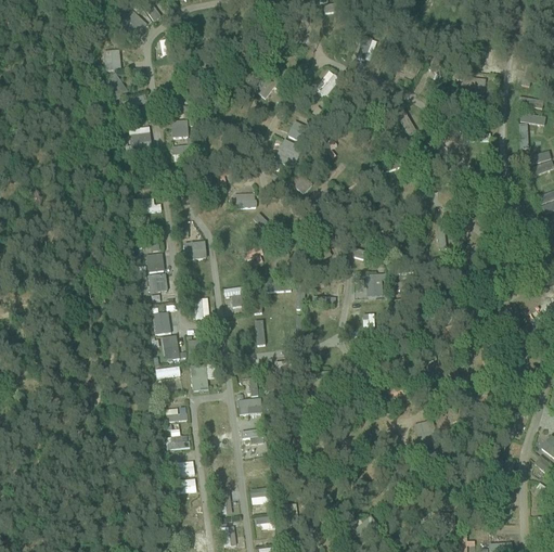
[(151,4),(159,16),(165,12),(156,0),(151,4)]
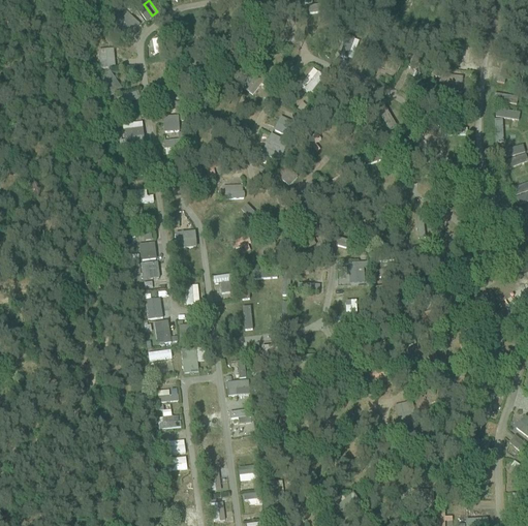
[(109,27),(123,40),(140,24),(126,9),(109,27)]
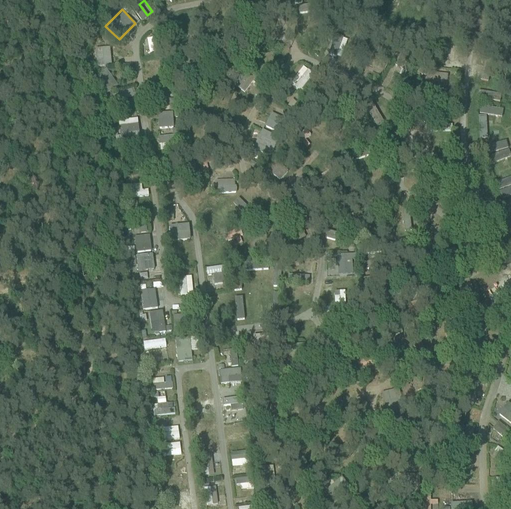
[(158,50),(156,35),(147,36),(149,51),(158,50)]
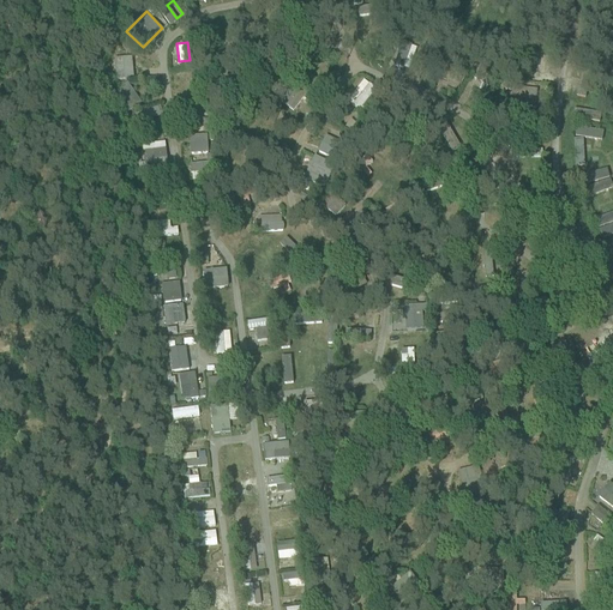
[(115,55),(116,77),(134,77),(133,54),(115,55)]
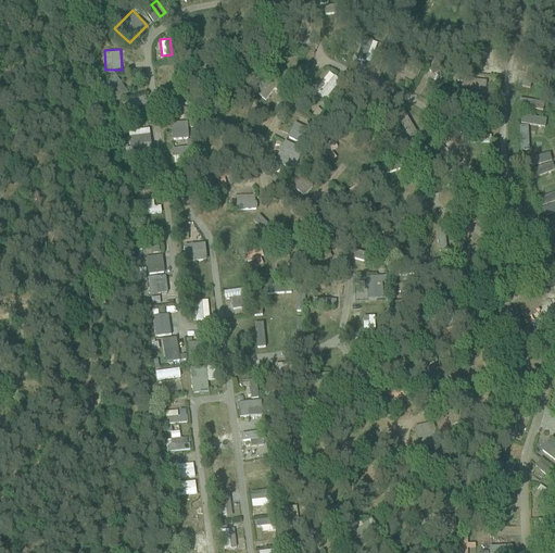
[(328,98),(342,78),(329,70),(315,89),(328,98)]
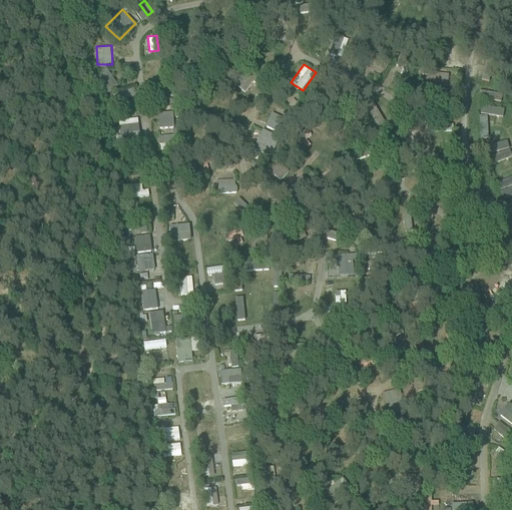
[(109,67),(97,72),(106,91),(117,86),(109,67)]
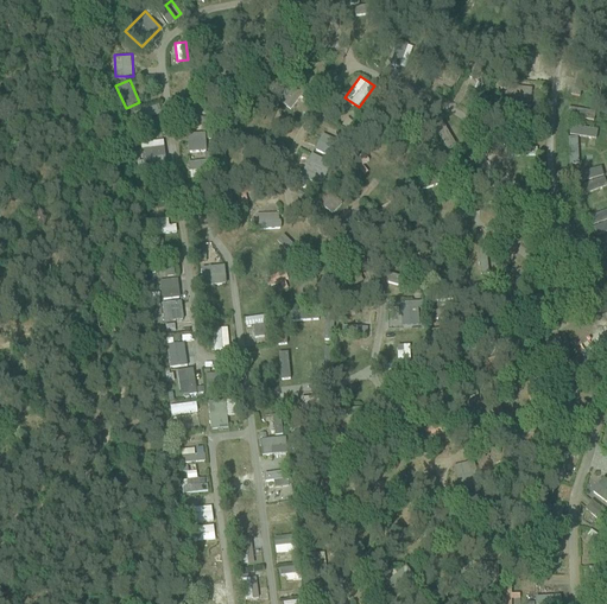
[(532,101),(532,84),(507,84),(507,101),(532,101)]
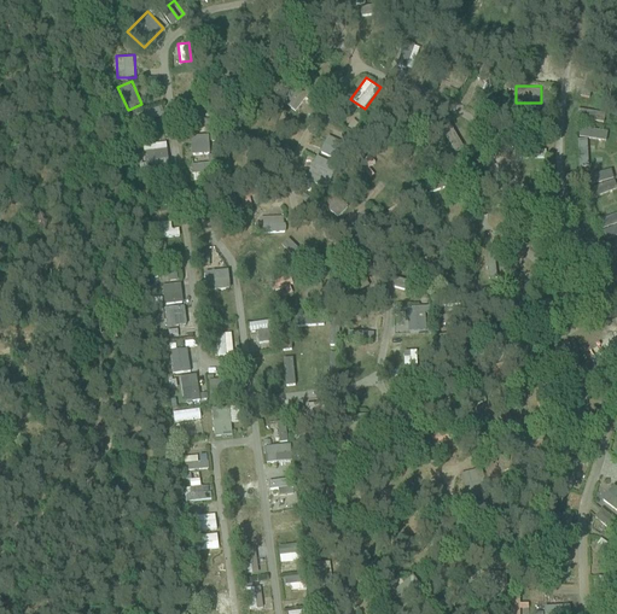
[(158,105),(138,112),(141,122),(162,115),(158,105)]
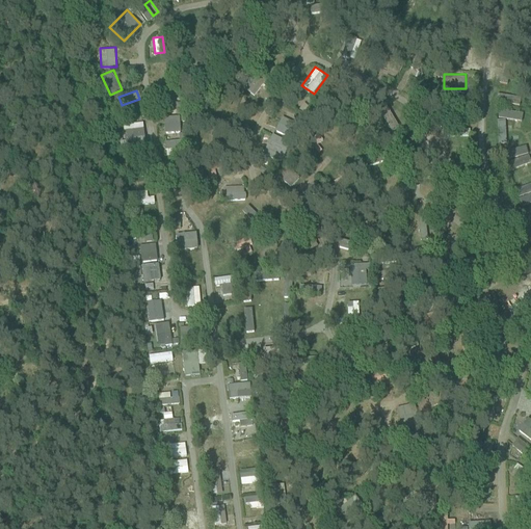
[(497,93),(496,100),(518,103),(519,95),(497,93)]
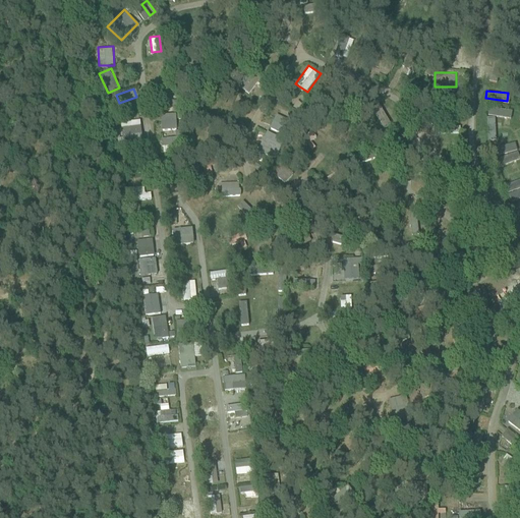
[(380,102),(372,106),(381,120),(388,116),(380,102)]
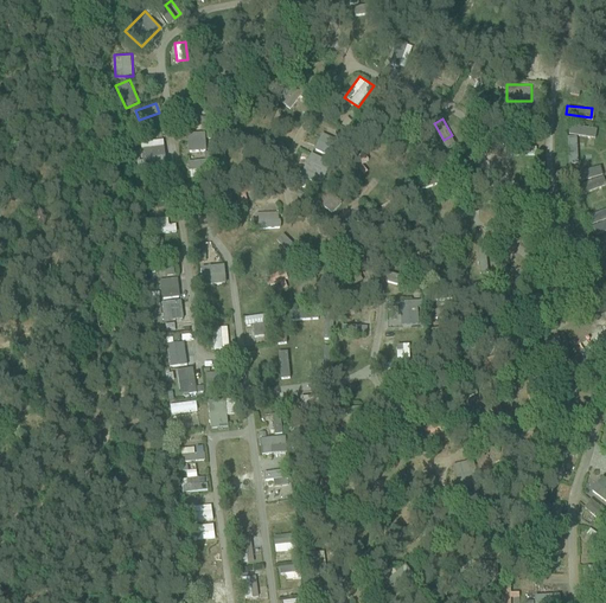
[(571,122),(568,132),(595,136),(597,128),(571,122)]
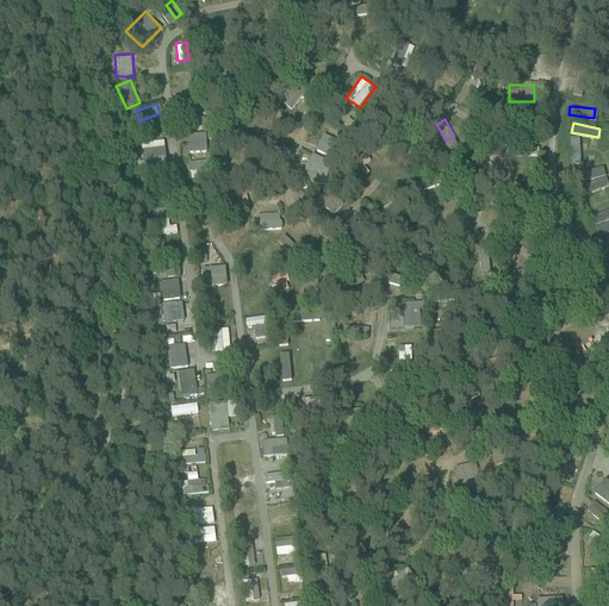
[(209,150),(207,131),(188,132),(188,151),(209,150)]
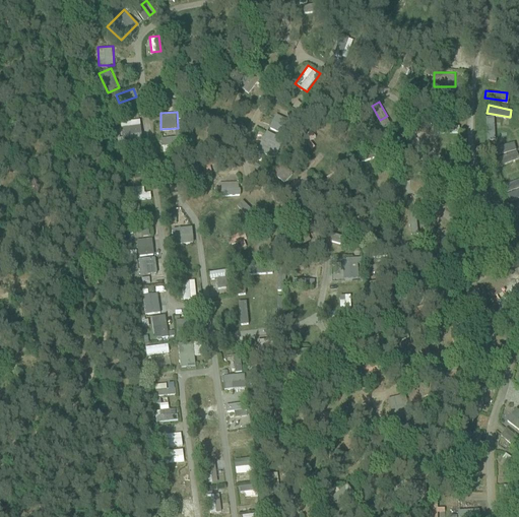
[(485,116),(487,139),(495,138),(494,115),(485,116)]
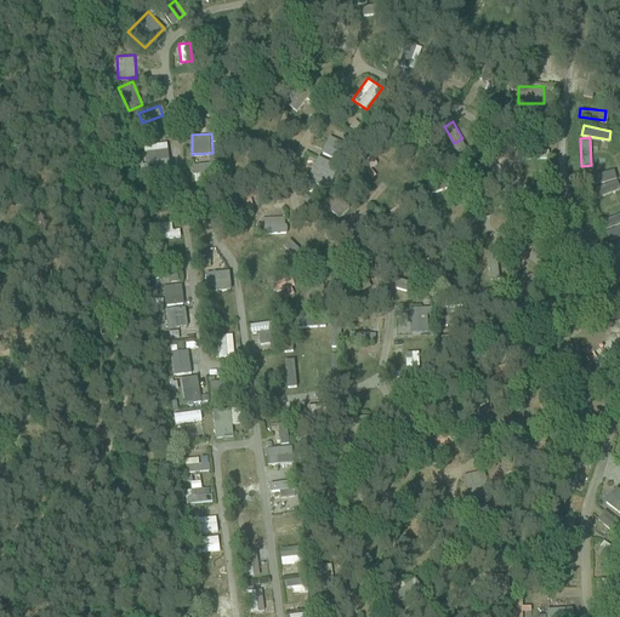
[(146,170),(169,169),(168,142),(144,142),(146,170)]
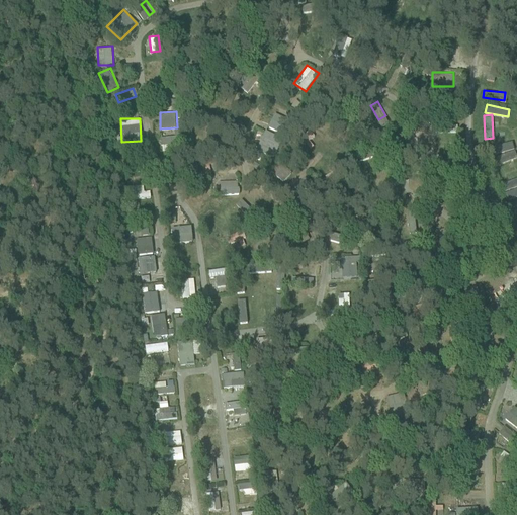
[(306,150),(314,145),(310,139),(315,136),(310,125),(295,134),(306,150)]
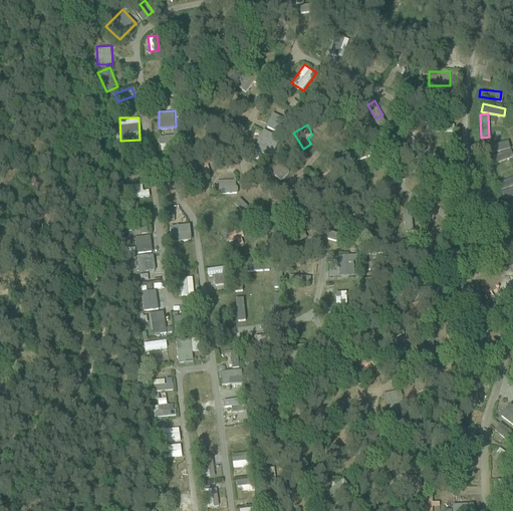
[(263,128),(254,147),(271,155),(280,136),(263,128)]
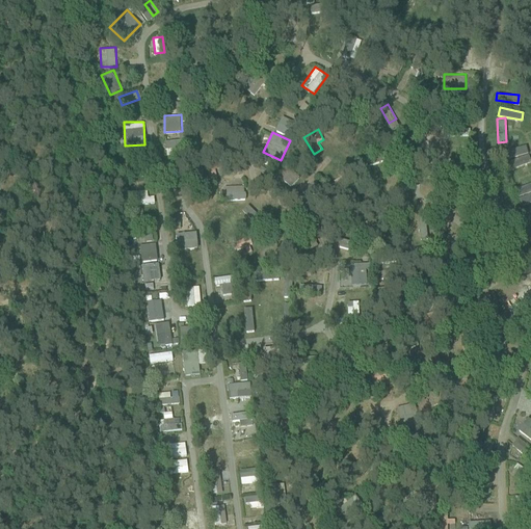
[(182,153),(182,139),(164,140),(165,154),(182,153)]
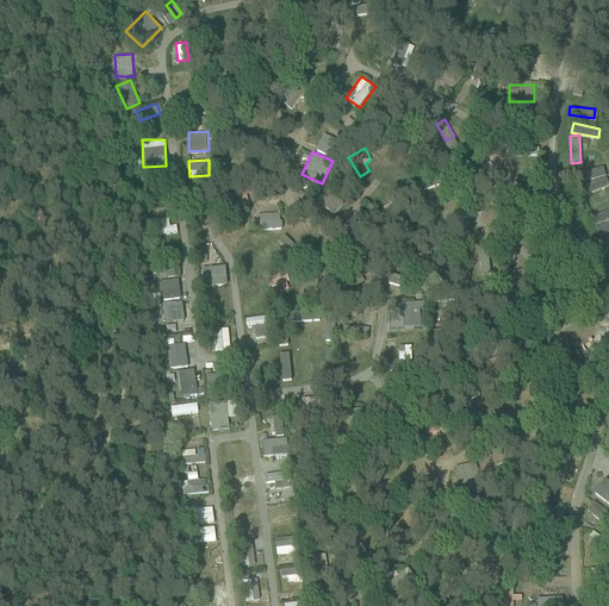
[(584,193),(608,185),(608,180),(603,163),(577,173),(584,193)]
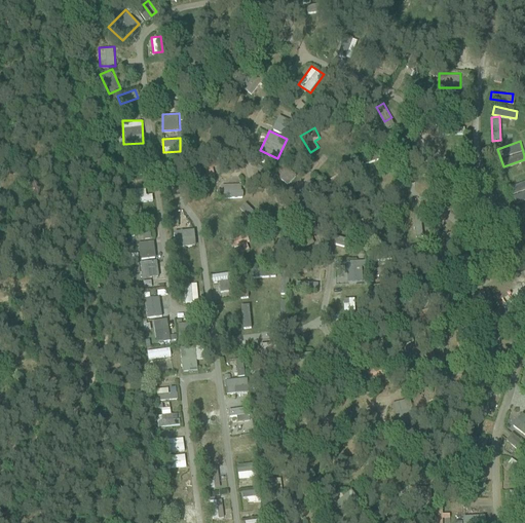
[(517,203),(523,201),(524,204),(524,179),(510,185),(517,203)]
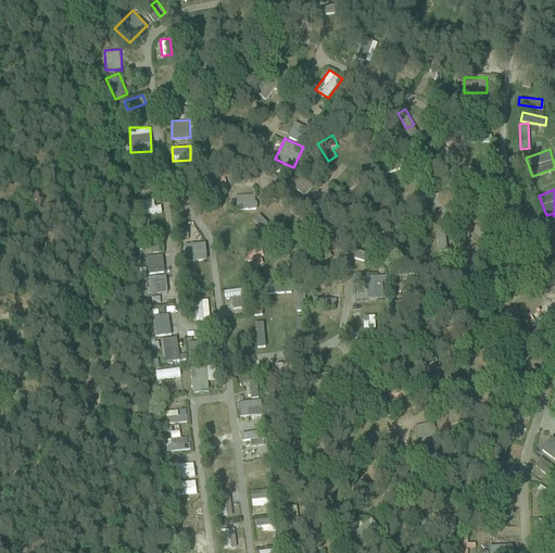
[(237,192),(238,206),(256,206),(256,192),(237,192)]
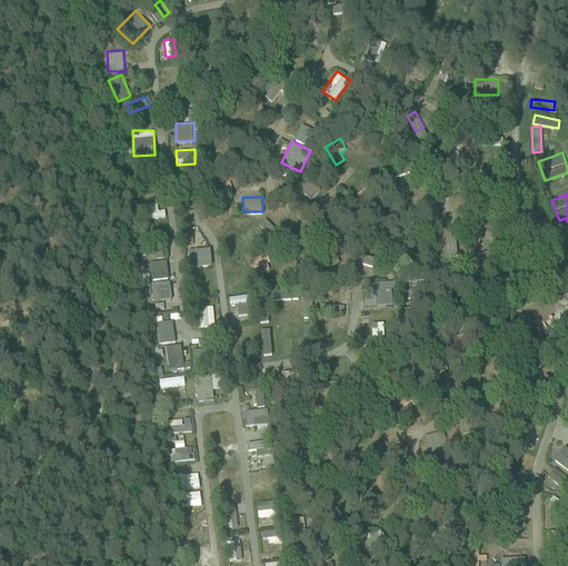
[(166,216),(165,201),(142,202),(143,217),(166,216)]
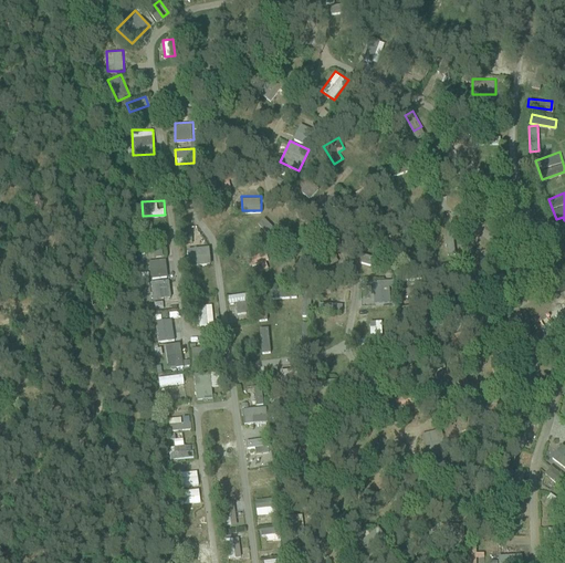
[(188,247),(188,263),(210,262),(209,246),(188,247)]
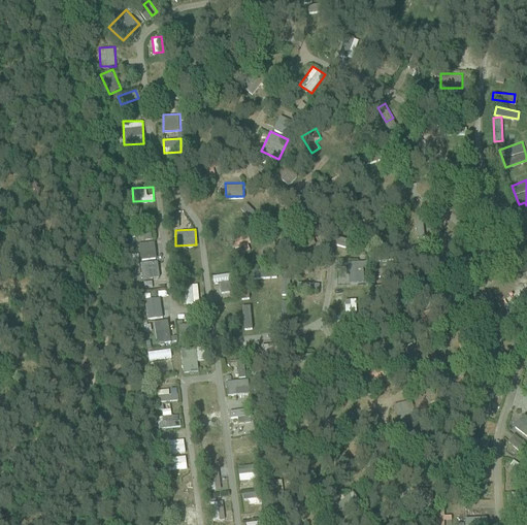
[(134,260),(156,259),(155,241),(138,241),(139,252),(133,253),(134,260)]
